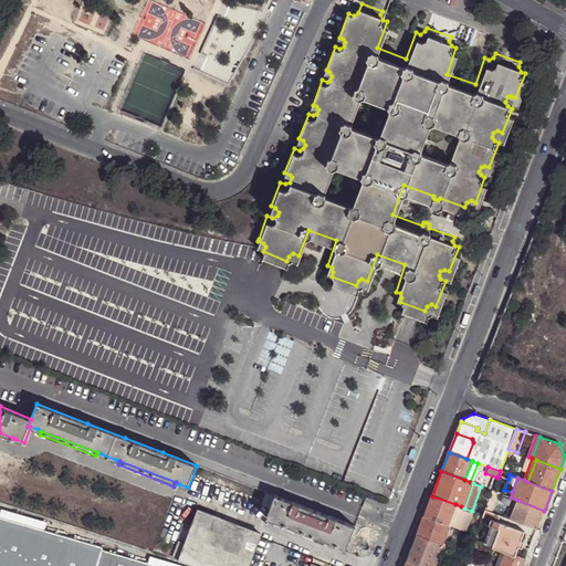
[(493,491),(485,510),(489,512),(492,512),(499,493),(493,491)]
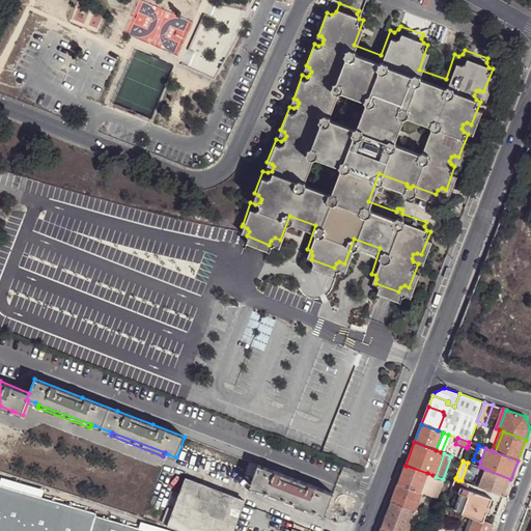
[(254,477),(258,466),(249,462),(245,473),(254,477)]
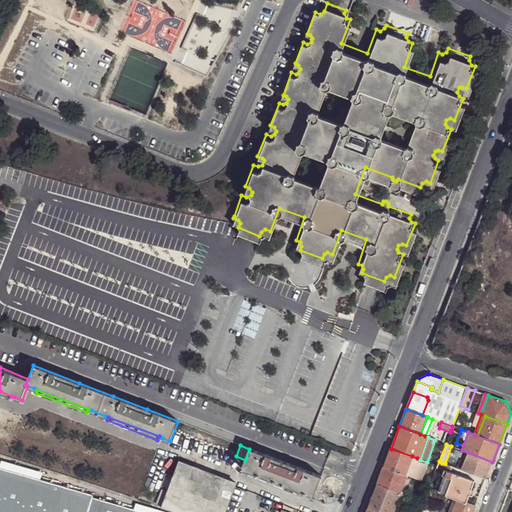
[(313,497),(321,476),(249,449),(245,460),(241,469),(248,472),(252,474),(302,493),(306,494),(313,497)]
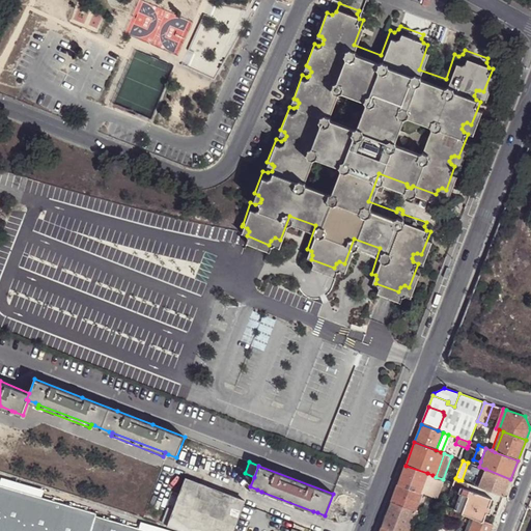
[(406,466),(397,484),(420,493),(427,473),(406,466)]
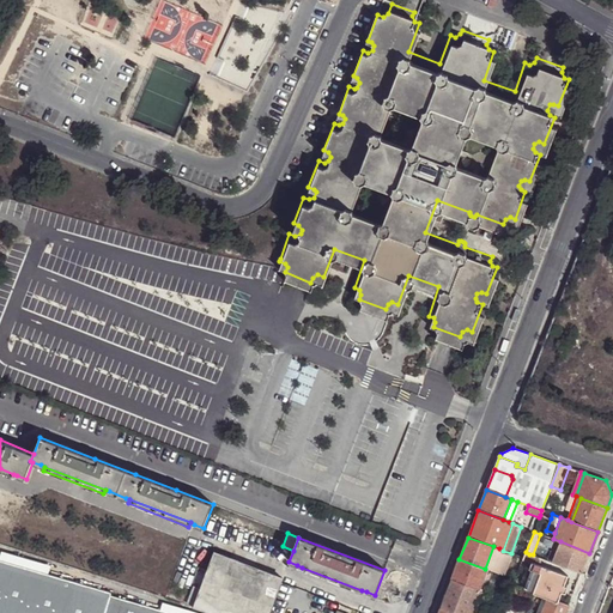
[(553,563),(582,574),(589,553),(560,541),(553,560),(553,563)]
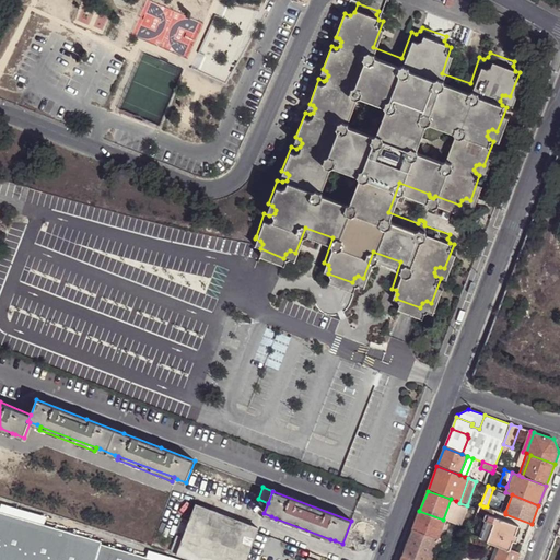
[(443,520),(444,521),(448,522),(456,501),(451,499),(443,520)]
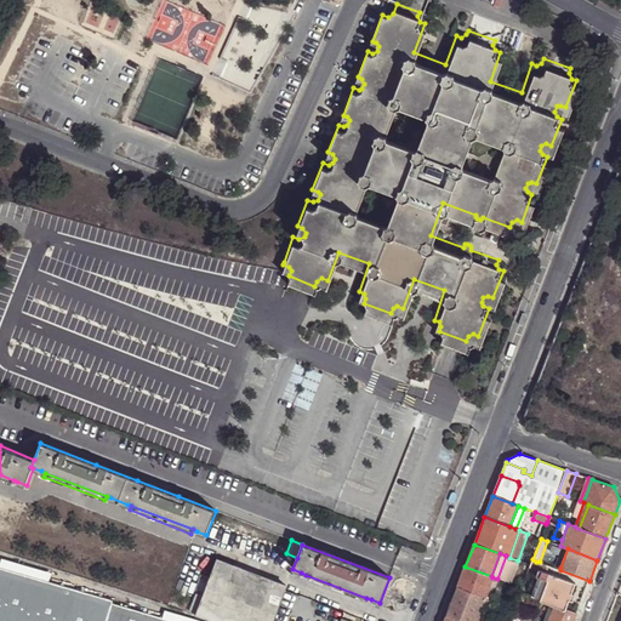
[(194,613),(221,620),(272,620),(286,585),(217,558),(194,613)]
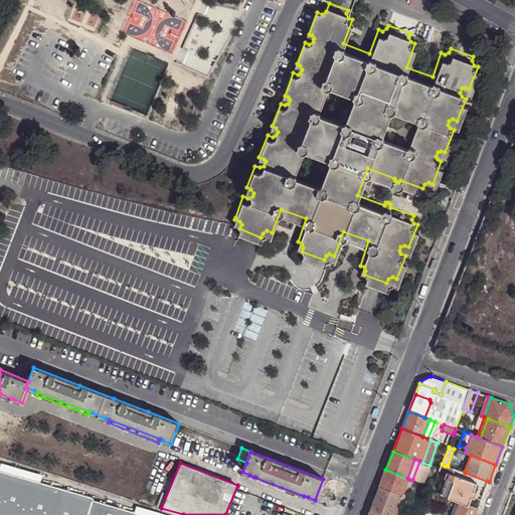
[(448,466),(445,466),(443,471),(447,472),(454,475),(456,470),(448,466)]
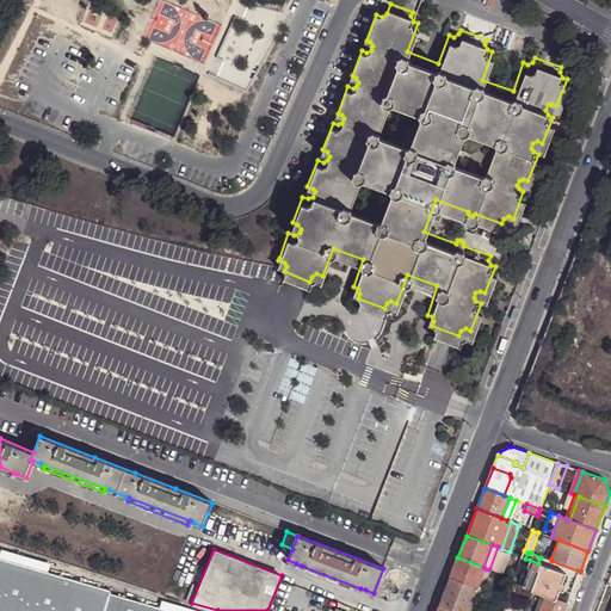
[(510,568),(517,571),(522,559),(522,556),(516,554),(510,568)]
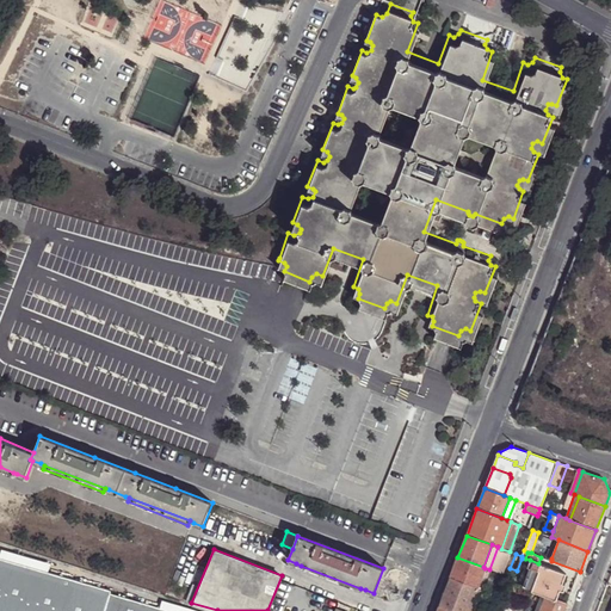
[(165,610),(110,593),(111,591),(0,556),(0,610),(165,610)]
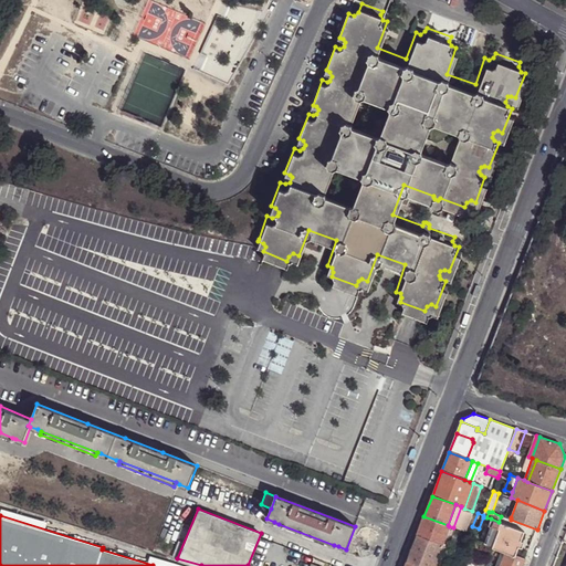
[(423,516),(417,536),(441,545),(442,545),(449,526),(448,525),(423,516)]
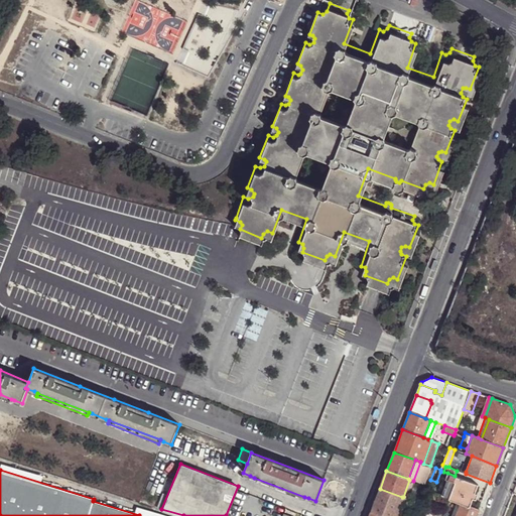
[(445,479),(448,480),(455,483),(458,477),(455,476),(447,473),(447,475),(445,479)]
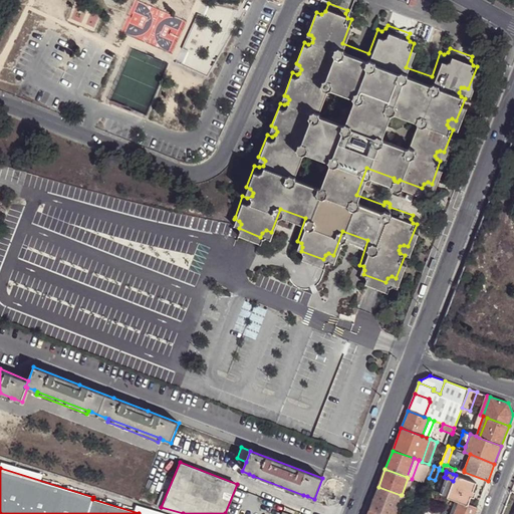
[(447,497),(456,500),(459,501),(468,504),(471,497),(473,491),(476,483),(456,475),(453,481),(447,497)]
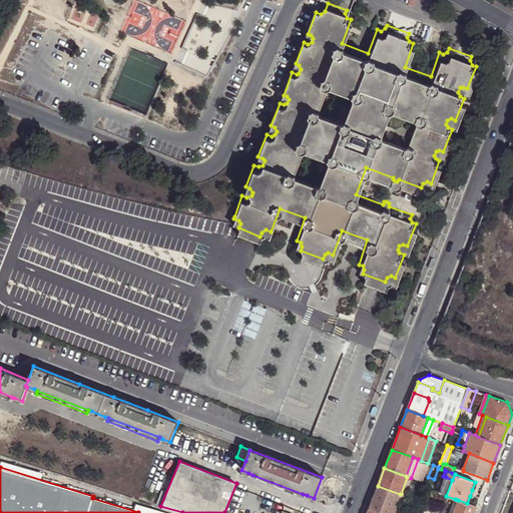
[(251,477),(302,497),(303,494),(252,475),(251,477)]
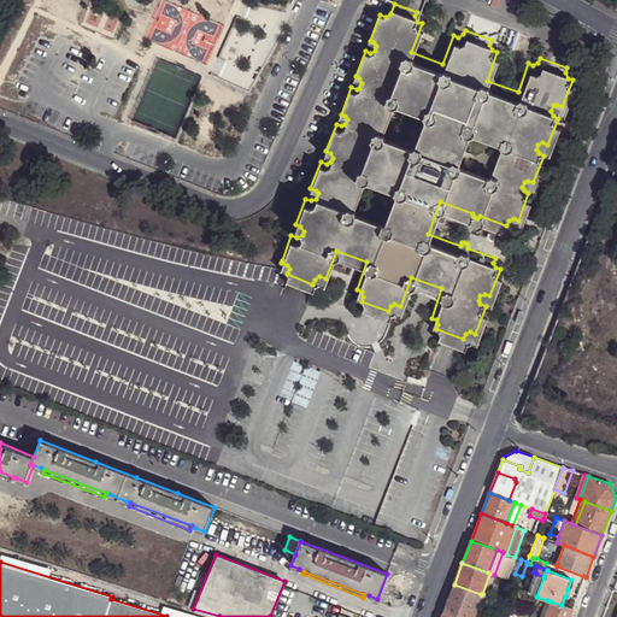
[(536,574),(529,593),(536,597),(544,577),(536,574)]
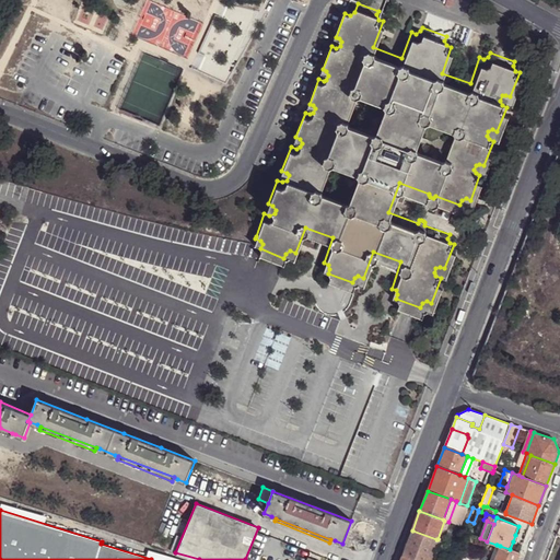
[(412,531),(403,556),(415,559),(428,559),(436,539),(412,531)]
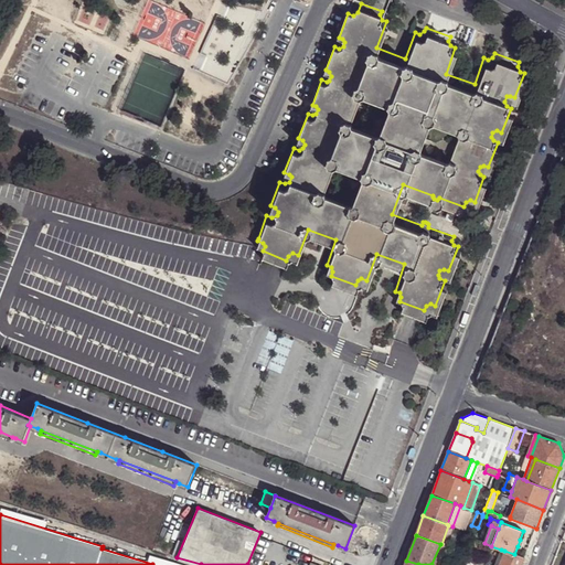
[(473,539),(470,547),(473,548),(477,550),(480,541),(473,539)]
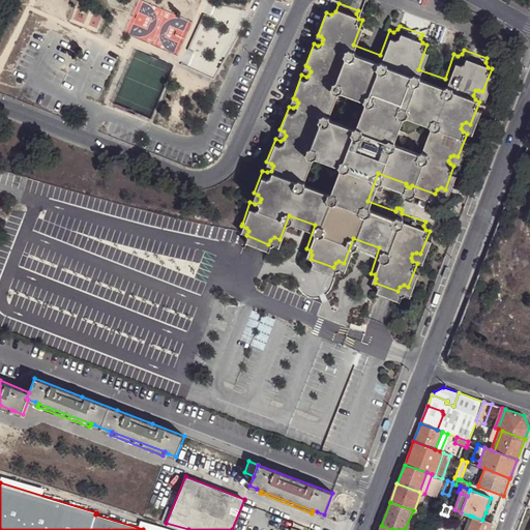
[(413,510),(405,529),(411,529),(418,511),(414,510),(413,510)]
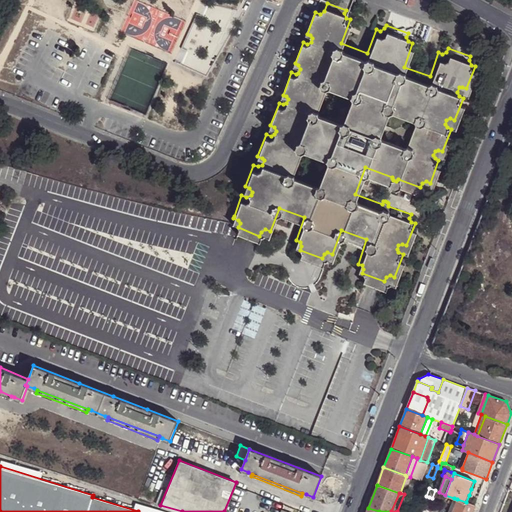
[(454,498),(448,511),(452,511),(457,499),(454,498)]
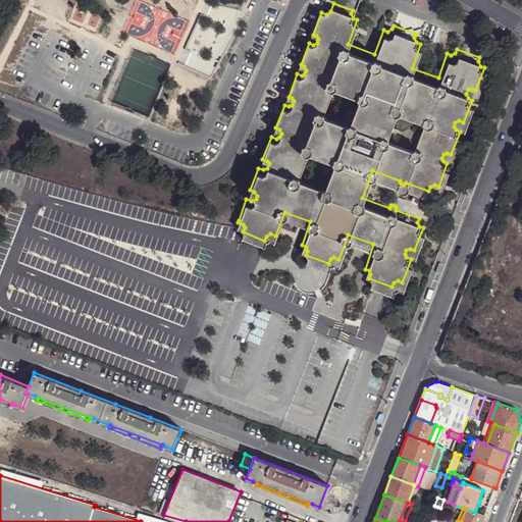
[(466,509),(461,521),(481,521),(484,516),(475,512),(466,509)]
